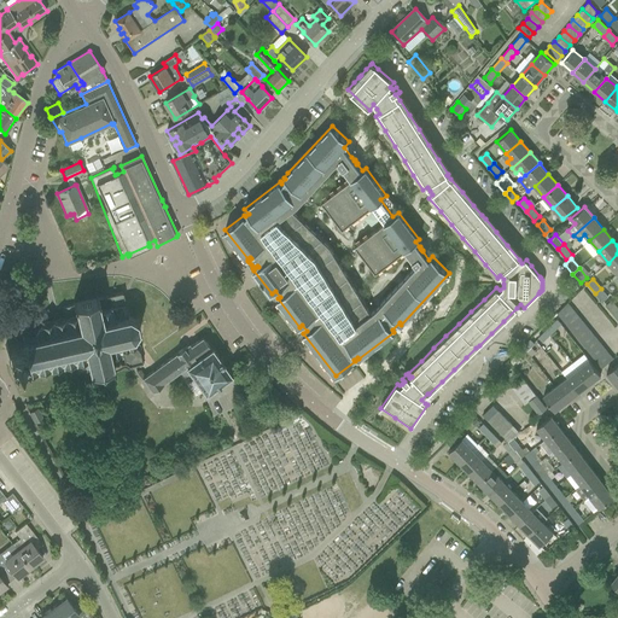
[(601,289),(595,293),(602,302),(608,297),(601,289)]
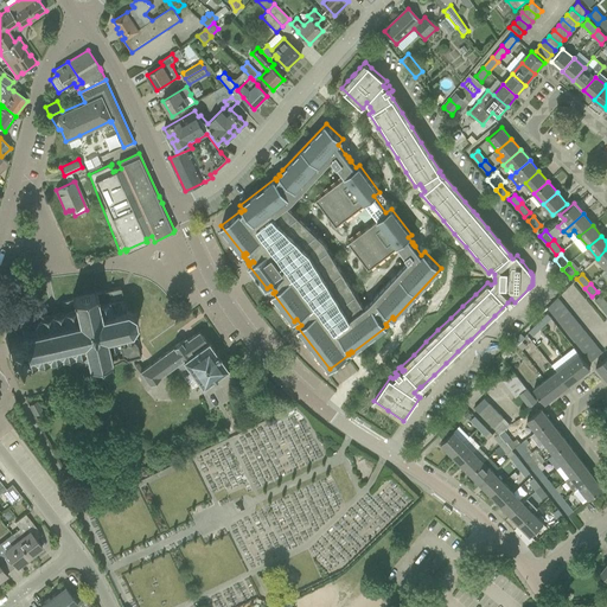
[(25,319),(26,321),(16,324),(13,323),(12,325),(14,326),(17,338),(8,339),(6,338),(5,340),(7,342),(11,353),(8,357),(11,358),(13,356),(20,353),(23,366),(21,368),(24,369),(25,368),(36,365),(36,368),(38,366),(38,364),(48,362),(49,364),(51,364),(50,362),(61,359),(61,362),(63,360),(63,358),(72,356),(72,358),(74,358),(76,366),(87,364),(85,366),(88,366),(89,363),(108,359),(112,360),(112,358),(122,356),(126,358),(126,360),(127,359),(132,358),(132,362),(140,359),(140,357),(141,356),(140,356),(136,344),(140,339),(139,339),(138,340),(134,338),(132,338),(132,333),(133,332),(131,330),(134,324),(138,325),(138,323),(135,321),(134,315),(136,314),(134,312),(132,314),(127,311),(127,307),(125,307),(123,300),(126,299),(125,298),(123,299),(121,288),(122,286),(121,286),(120,287),(108,291),(107,288),(106,288),(107,291),(97,293),(95,292),(94,294),(75,299),(71,296),(70,299),(71,299),(61,301),(63,312),(52,314),(52,312),(50,313),(51,315),(40,318),(39,315),(38,315),(38,318),(27,320),(27,318),(25,319)]
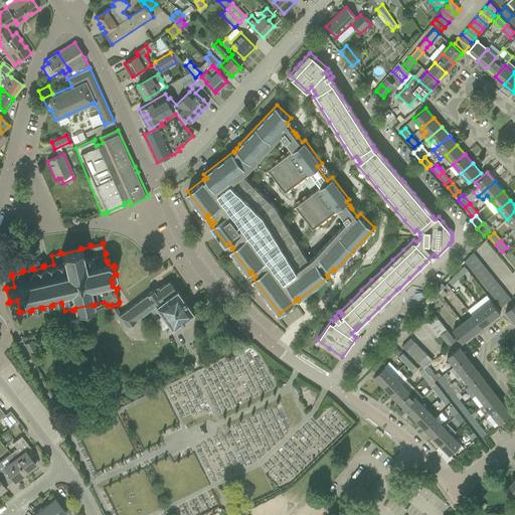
[(511,263),(514,260),(514,256),(509,250),(504,255),(511,263)]
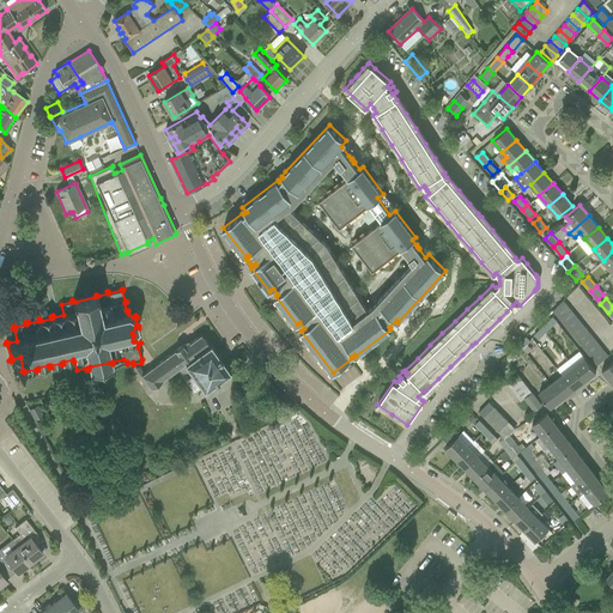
[(559,319),(571,310),(563,299),(552,310),(559,319)]
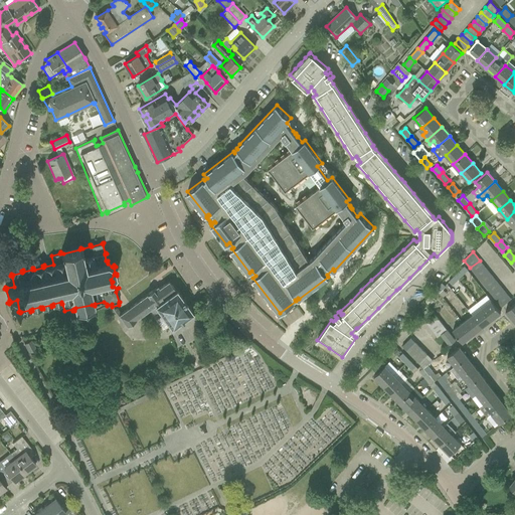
[(484,266),(480,261),(470,268),(474,273),(484,266)]
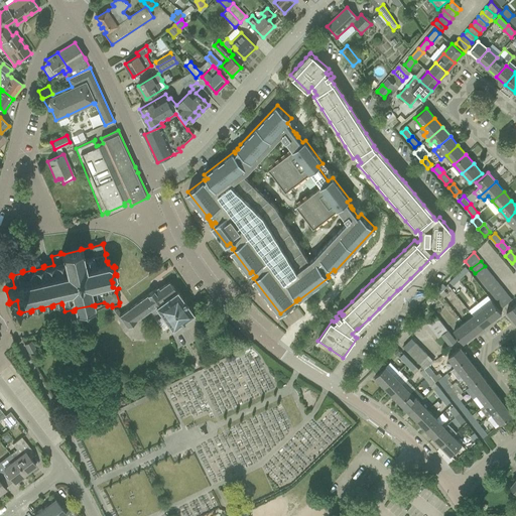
[(457,275),(461,279),(469,270),(465,266),(457,275)]
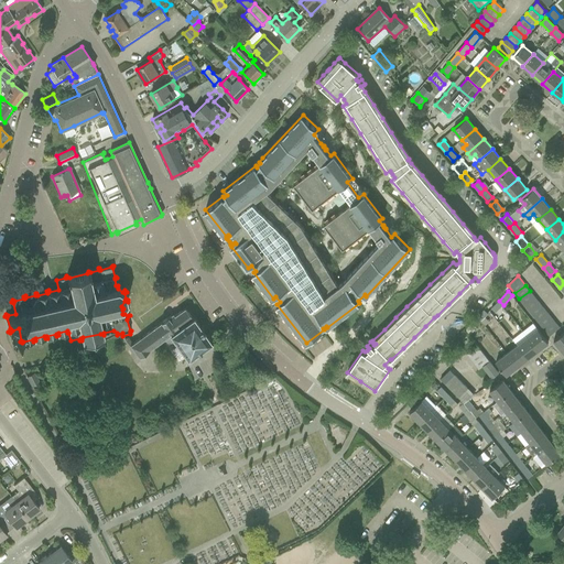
[(530,291),(519,299),(524,305),(534,296),(530,291)]
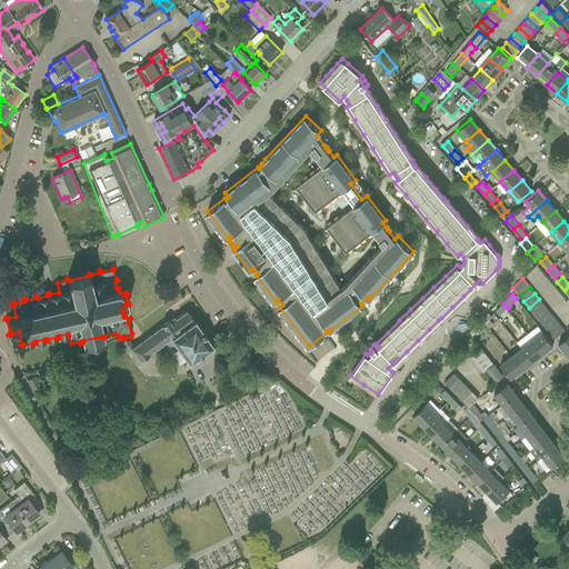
[(543,305),(539,299),(529,308),(533,313),(543,305)]
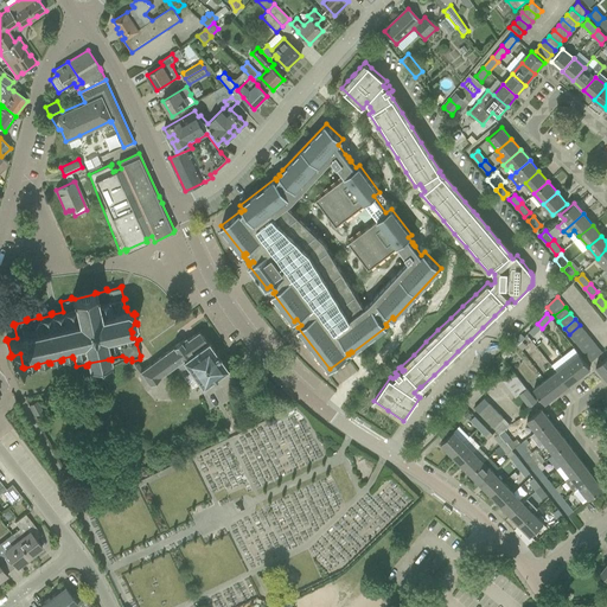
[(537,324),(529,331),(532,336),(542,328),(537,324)]
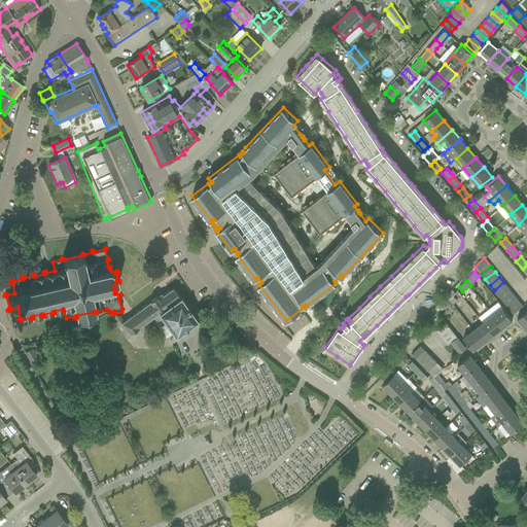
[(503,282),(494,290),(498,295),(507,287),(503,282)]
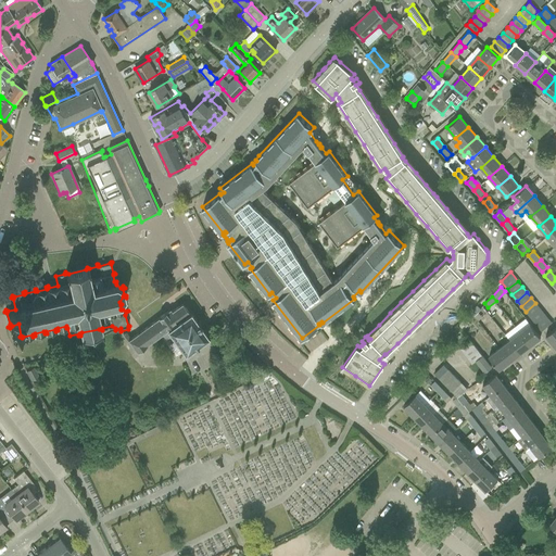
[(167,311),(137,333),(128,340),(137,352),(147,345),(147,344),(161,333),(165,339),(171,335),(185,354),(207,337),(190,313),(189,313),(182,303),(169,313),(167,311)]
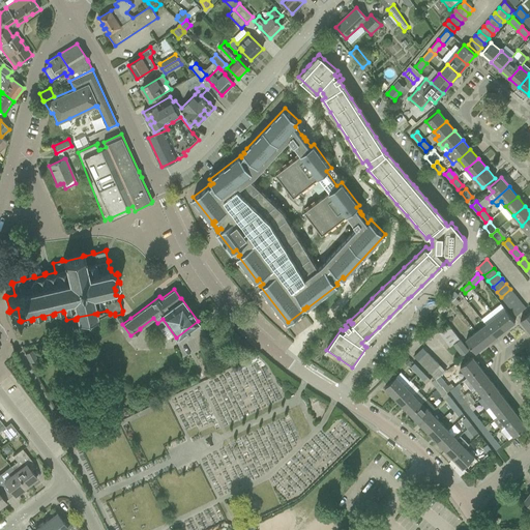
[(510,289),(501,297),(505,302),(516,295),(510,289)]
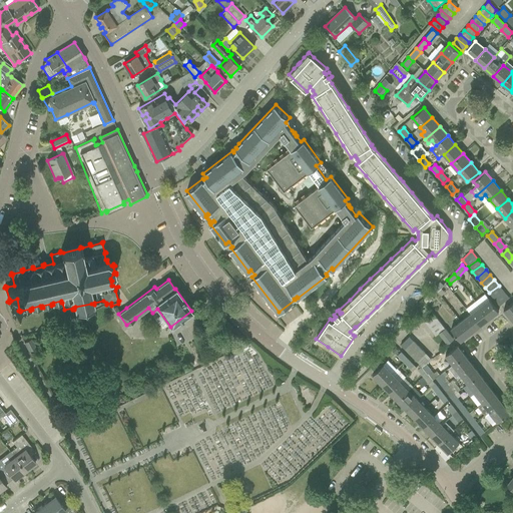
[(440,282),(434,288),(438,292),(444,286),(440,282)]
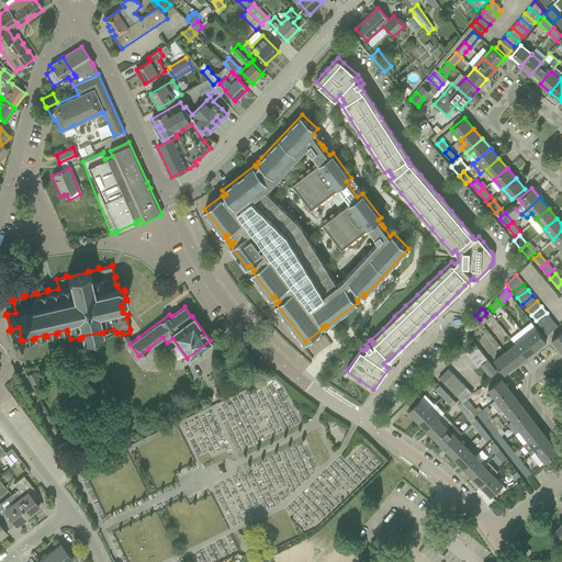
[(547,313),(536,321),(540,326),(550,318),(547,313)]
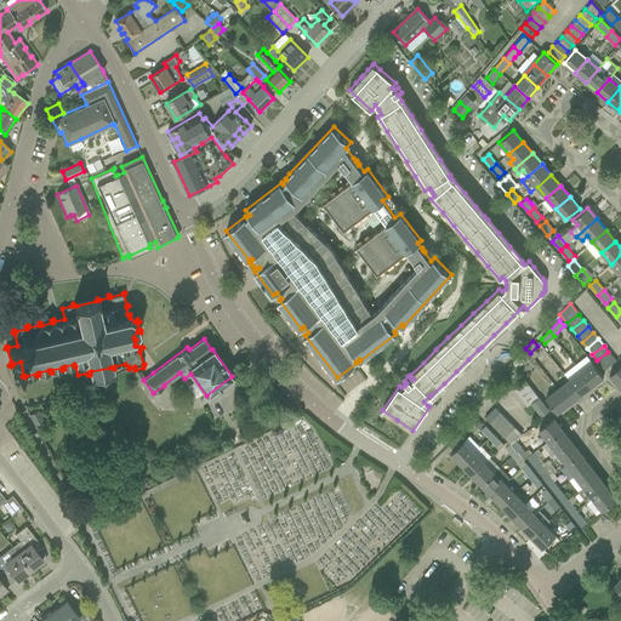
[(530,353),(525,348),(517,357),(522,362),(530,353)]
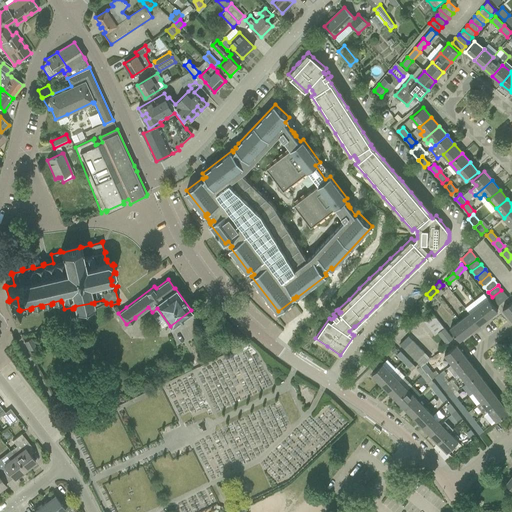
[(501,290),(492,297),(498,305),(508,297),(501,290)]
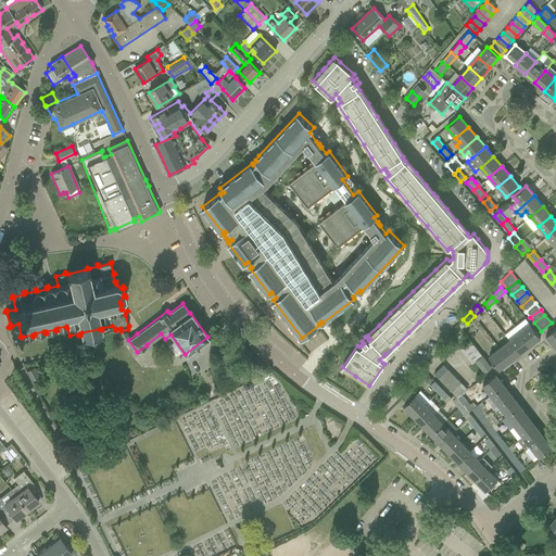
[(540,338),(531,325),(520,333),(530,345),(540,338)]
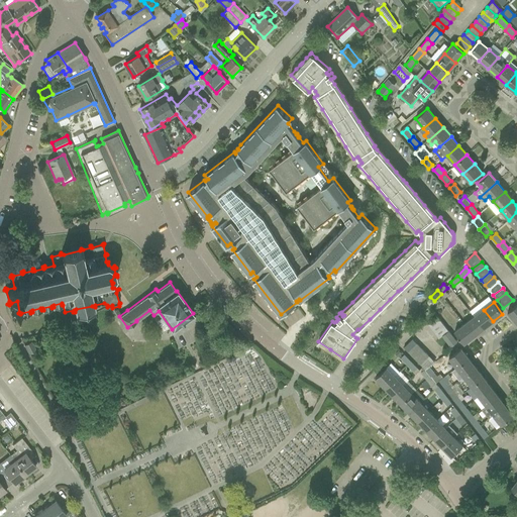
[(516,320),(516,303),(507,312),(516,322),(516,320)]
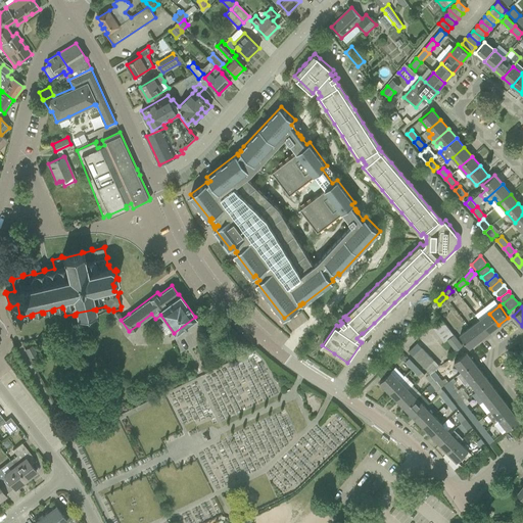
[(489,314),(479,321),(488,332),(498,325),(489,314)]
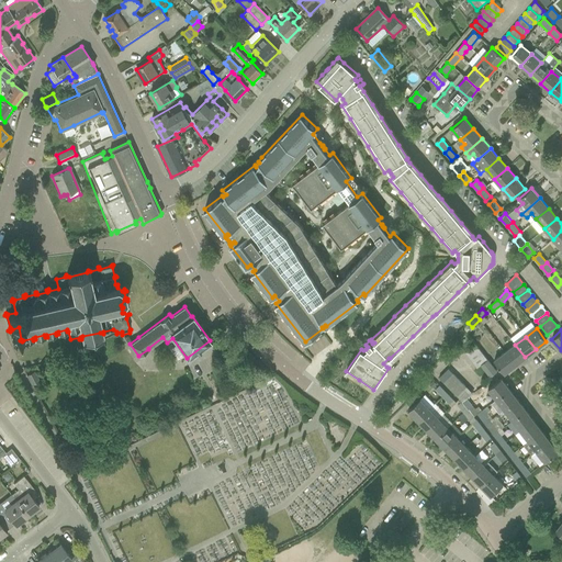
[(476,344),(474,346),(465,352),(478,368),(481,364),(487,360),(476,344)]
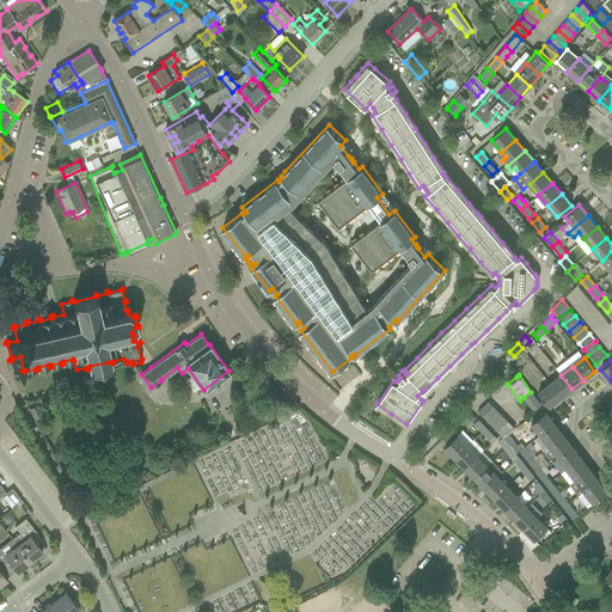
[(571,389),(561,375),(550,384),(561,398),(571,389)]
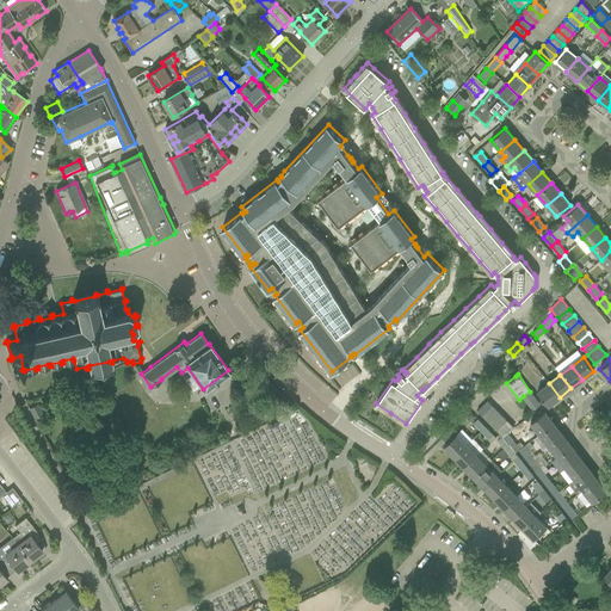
[(549,383),(537,393),(548,406),(560,397),(549,383)]
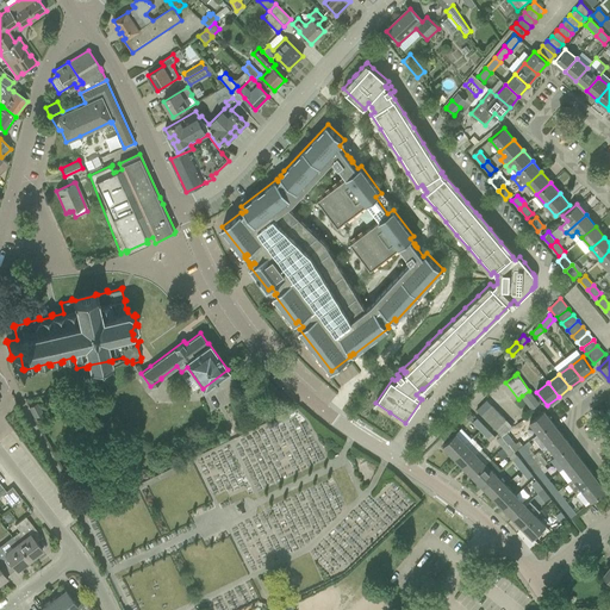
[(529,391),(522,396),(531,409),(540,403),(529,391)]
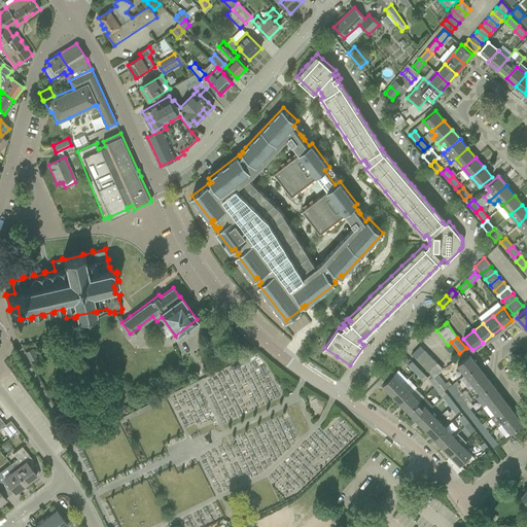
[(416,358),(425,350),(420,346),(412,354),(416,358)]
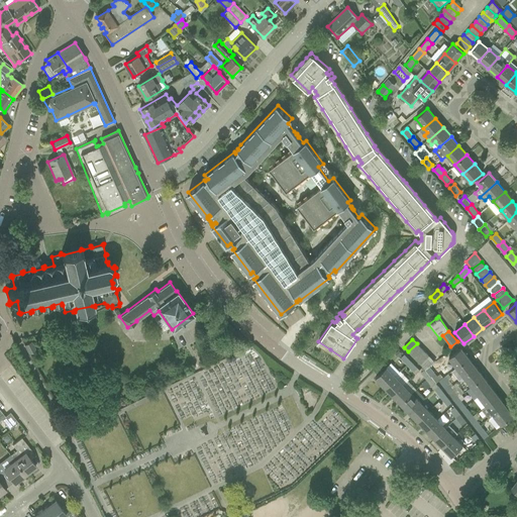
[(29,353),(35,350),(31,341),(24,344),(29,353)]
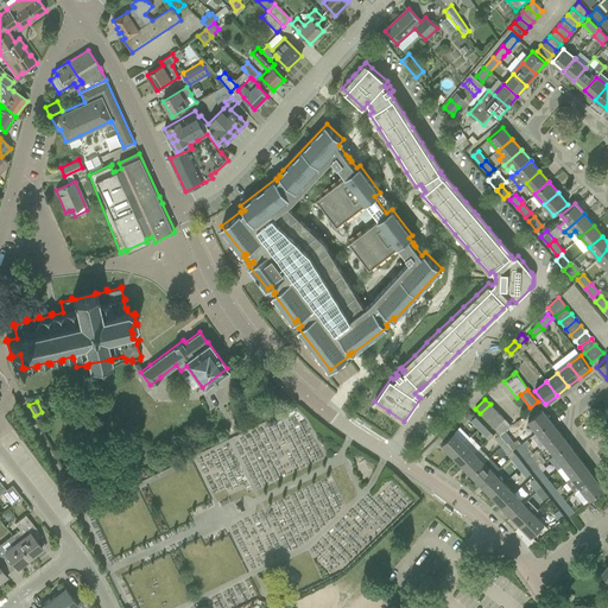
[(495,409),(491,404),(480,413),(485,419),(495,409)]
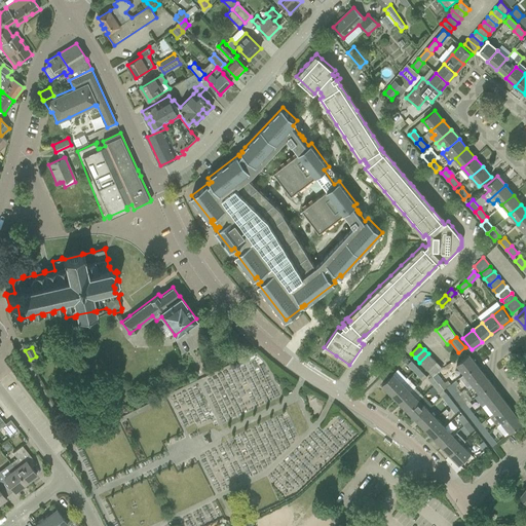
[(433,359),(428,353),(419,363),(423,367),(433,359)]
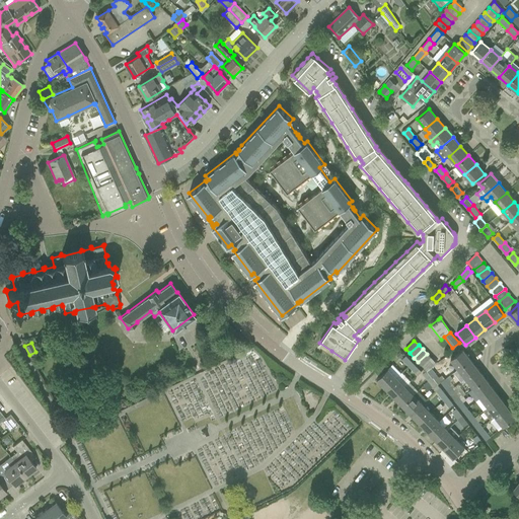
[(458,369),(470,360),(462,350),(450,359),(458,369)]
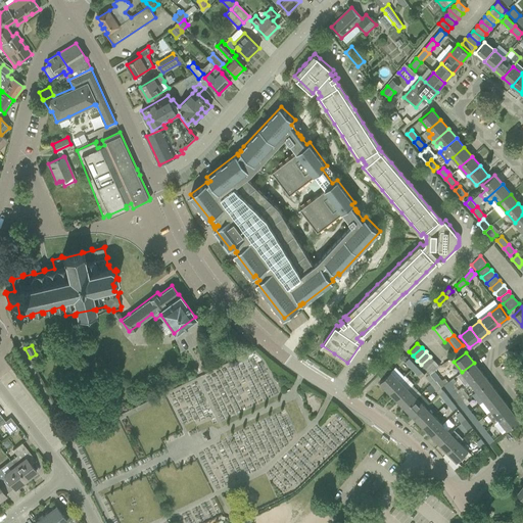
[(430,357),(421,365),(425,369),(434,361),(430,357)]
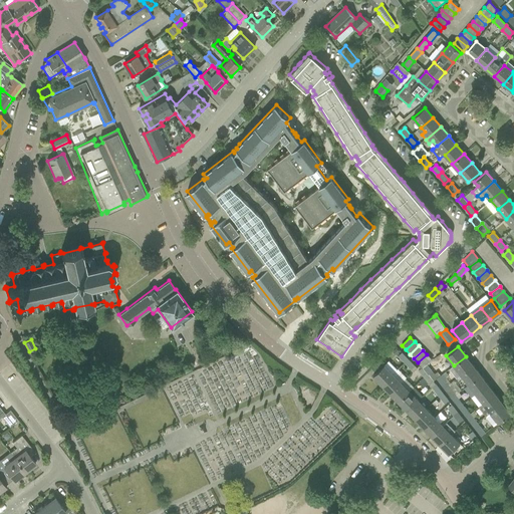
[(405,362),(408,359),(402,352),(399,356),(405,362)]
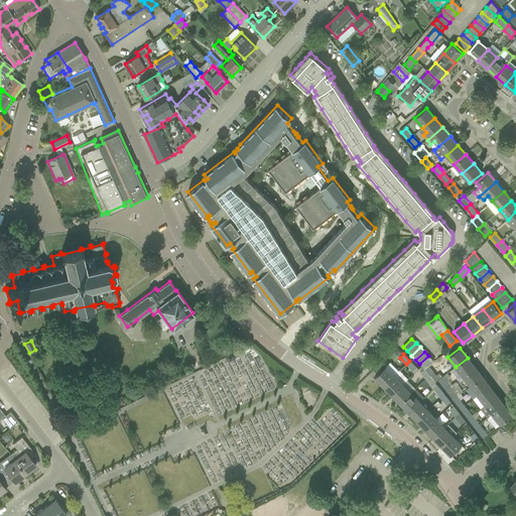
[(428,356),(419,364),(423,368),(424,369),(428,365),(434,361),(428,356)]
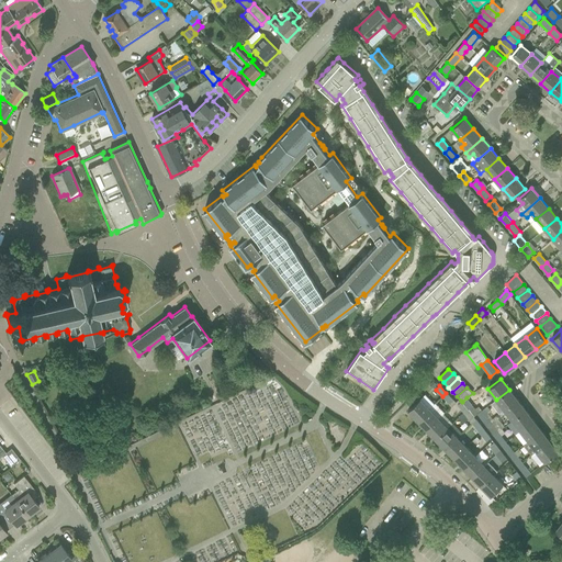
[(517,400),(509,390),(496,400),(504,409),(517,400)]
